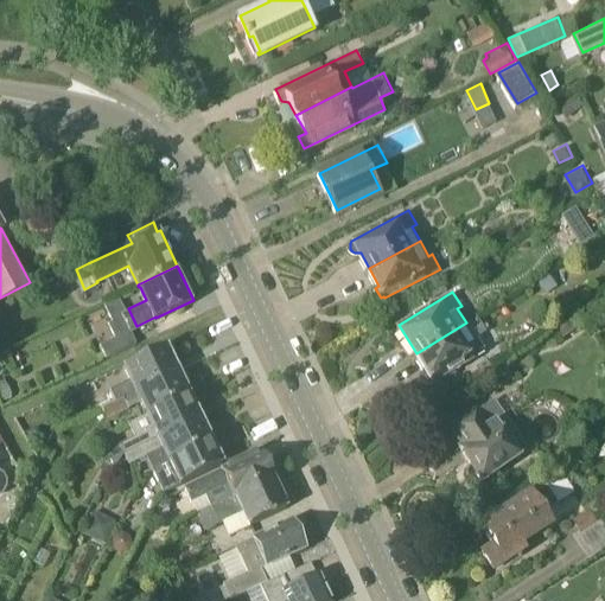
[(581,323),(574,309),(556,320),(565,333),(581,323)]
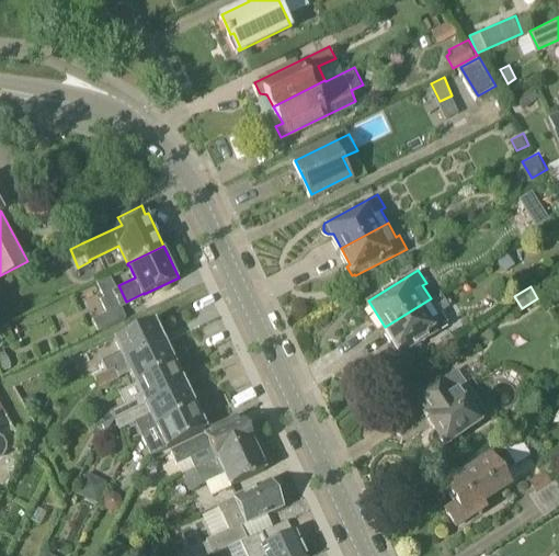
[(440,311),(431,298),(385,327),(394,341),(392,343),(391,345),(391,348),(391,351),(394,352),(396,353),(399,353),(401,352),(452,321),(443,309),(440,311)]
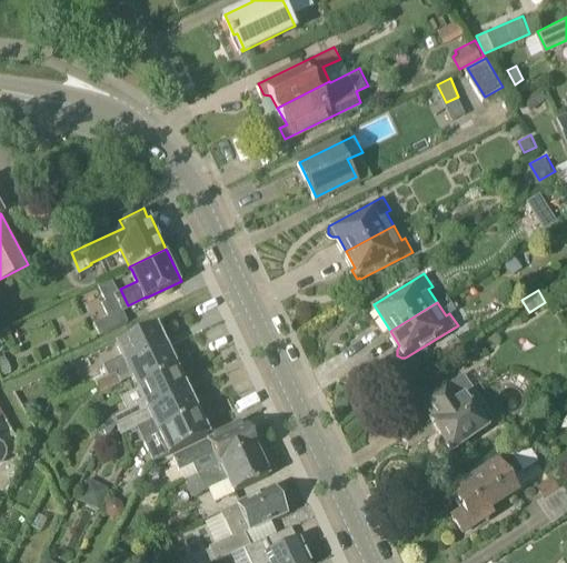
[(97,320),(102,332),(129,319),(123,308),(110,314),(97,320)]
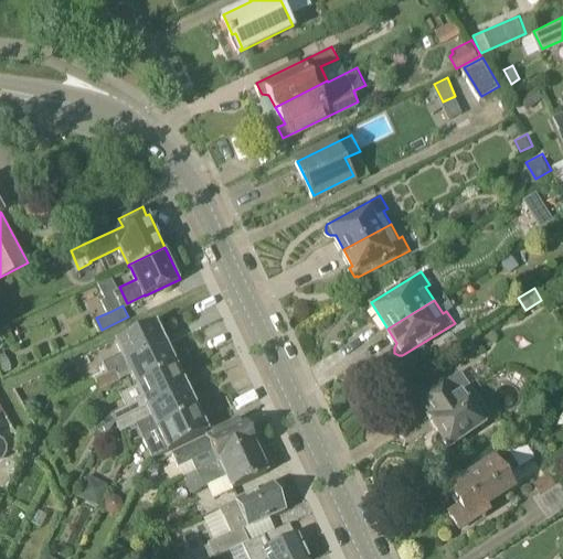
[(110,369),(167,341),(156,319),(116,337),(121,350),(105,357),(110,369)]
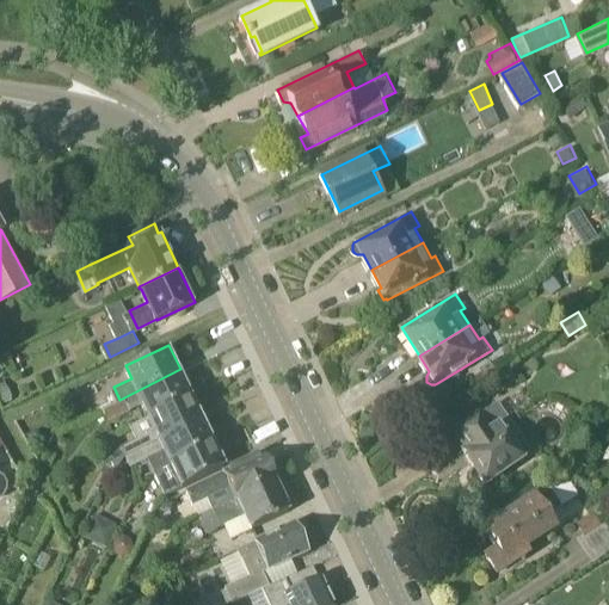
[(149,415),(192,395),(180,369),(120,400),(104,407),(110,419),(131,408),(130,407),(142,401),(149,415)]
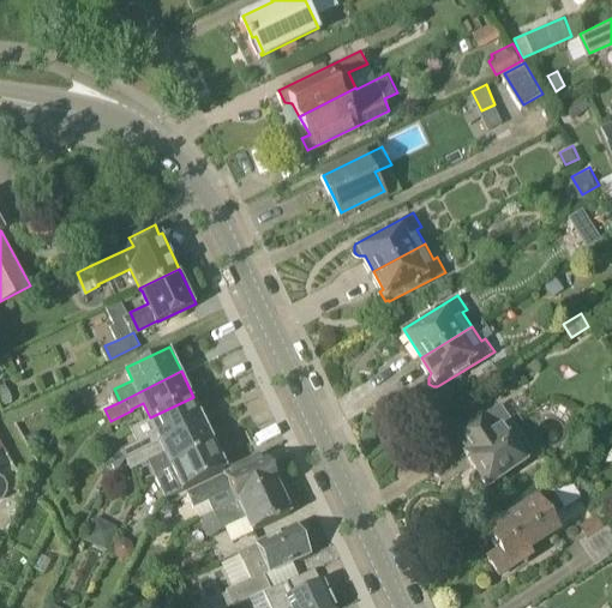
[(124,446),(127,455),(148,444),(204,417),(193,397),(150,417),(135,425),(132,426),(138,439),(124,446)]
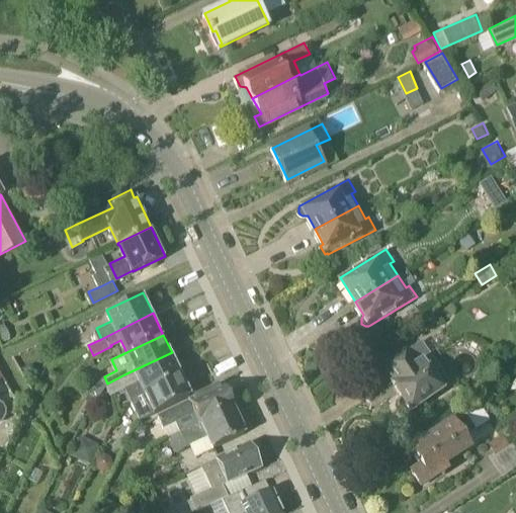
[(393,379),(404,396),(402,398),(401,401),(401,404),(402,406),(404,408),(407,409),(410,409),(412,408),(452,381),(423,339),(409,349),(409,347),(387,362),(397,377),(393,379)]
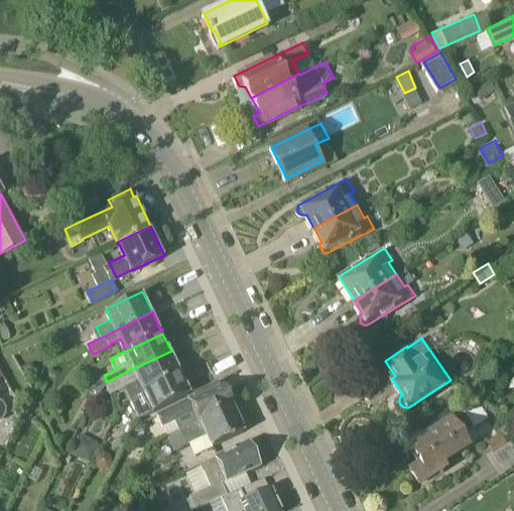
[(144,388),(179,370),(171,351),(124,373),(107,382),(112,391),(139,379),(144,388)]
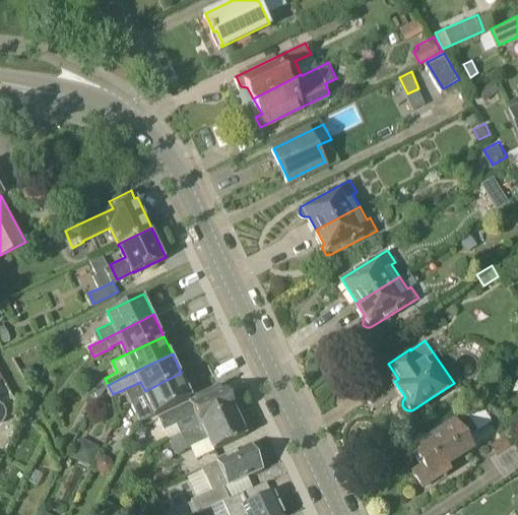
[(30,364),(23,368),(29,379),(41,373),(38,366),(30,364)]
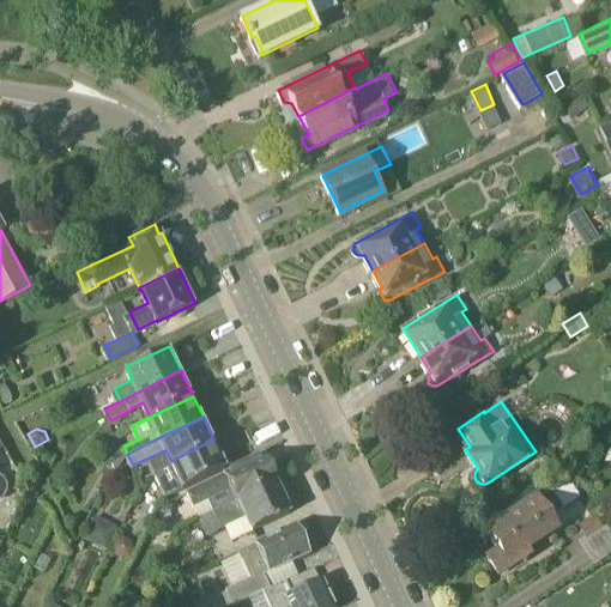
[(213,439),(171,461),(180,479),(168,485),(171,492),(227,466),(213,439)]
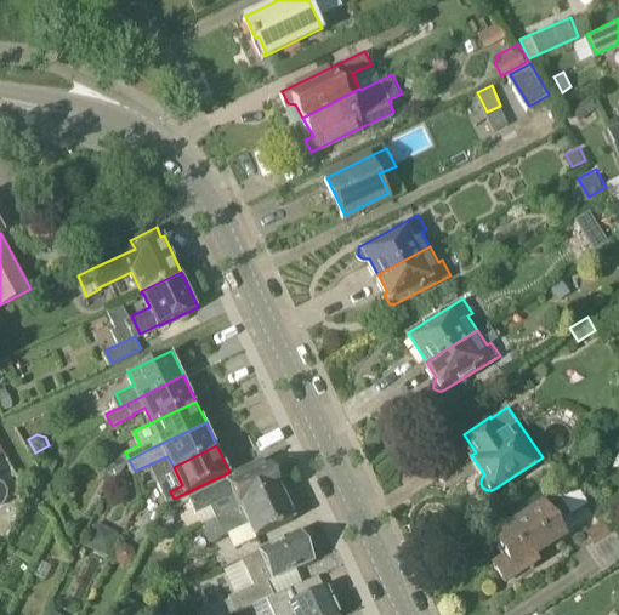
[(125,451),(112,459),(119,474),(129,460),(125,451)]
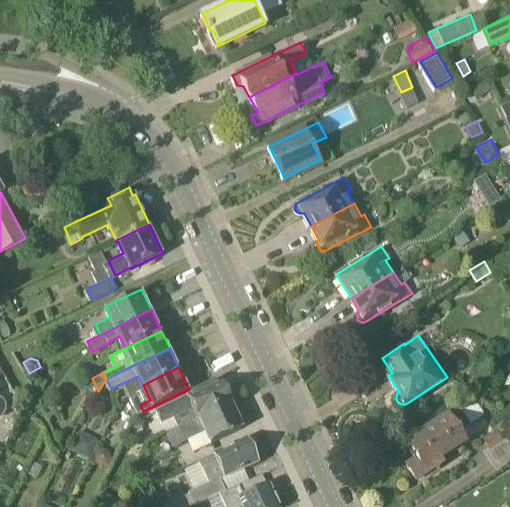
[(198,416),(232,401),(221,378),(203,386),(156,408),(161,419),(171,415),(175,426),(198,416)]
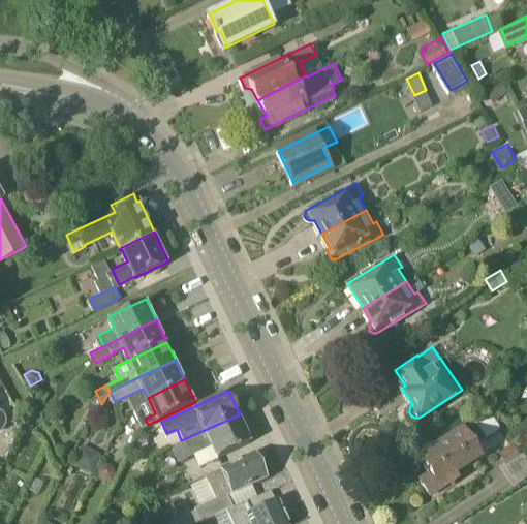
[(457,469),(479,455),(494,444),(488,435),(502,426),(492,411),(477,421),(477,420),(423,456),(432,469),(422,476),(432,492),(460,473),(457,469)]
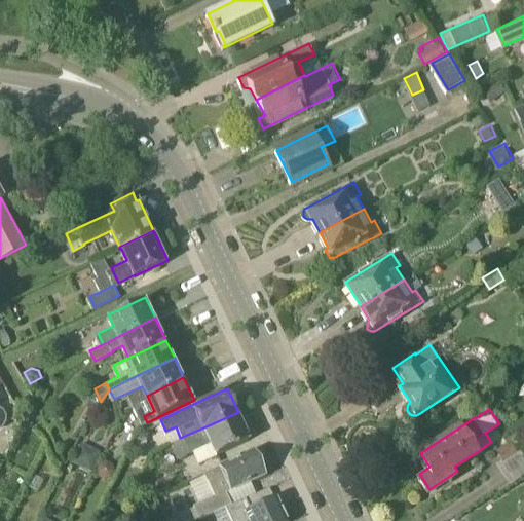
[(199,460),(216,453),(250,438),(249,434),(250,431),(247,424),(244,423),(238,412),(203,428),(180,438),(173,442),(179,455),(194,448),(199,460)]
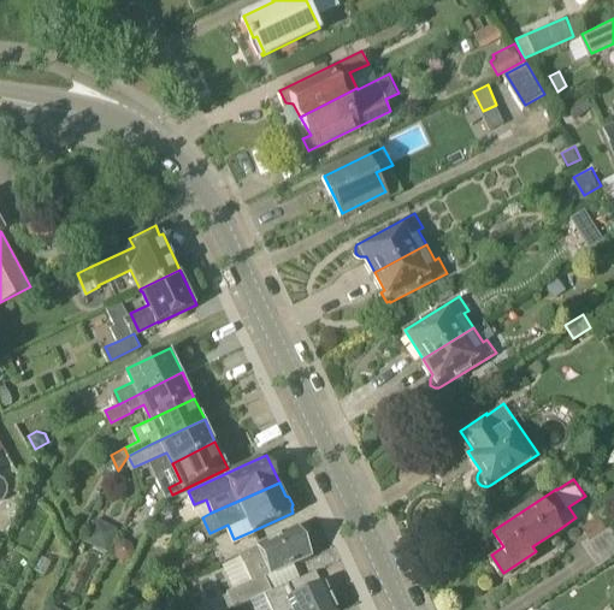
[(591,537),(608,526),(601,513),(584,523),(590,536),(591,537)]
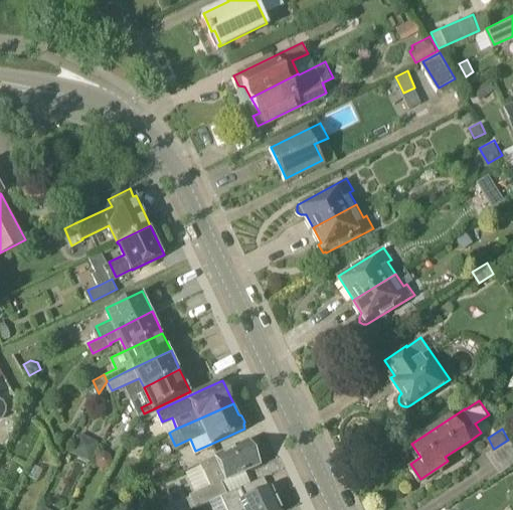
[(227,479),(247,470),(262,463),(249,439),(200,461),(202,464),(187,471),(196,491),(191,493),(197,505),(211,499),(211,498),(227,490),(223,481),(227,479)]
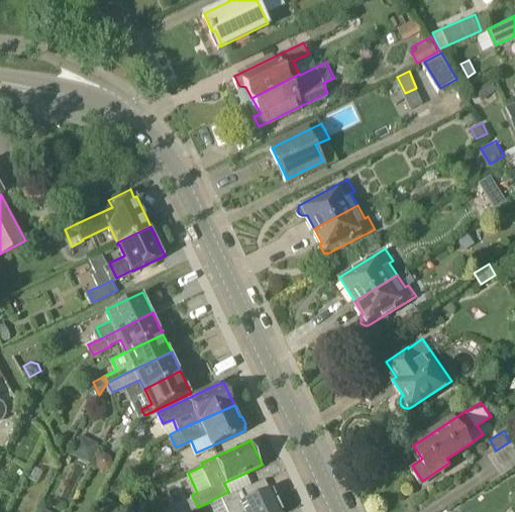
[(514,441),(513,440),(502,453),(512,463),(514,458),(514,441)]
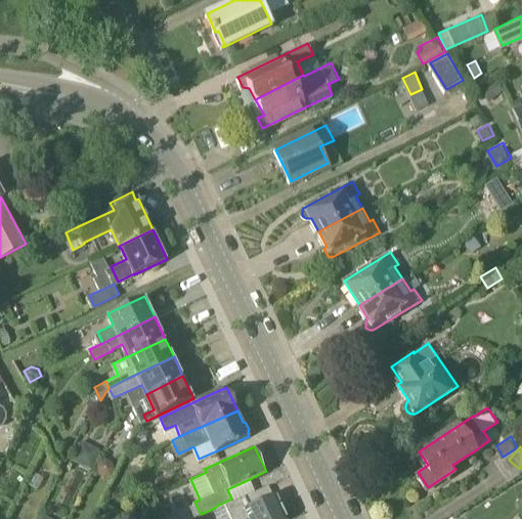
[(220,518),(246,518),(250,517),(251,518),(288,518),(275,492),(275,493),(270,483),(252,491),(232,501),(231,499),(215,507),(215,508),(220,518)]
